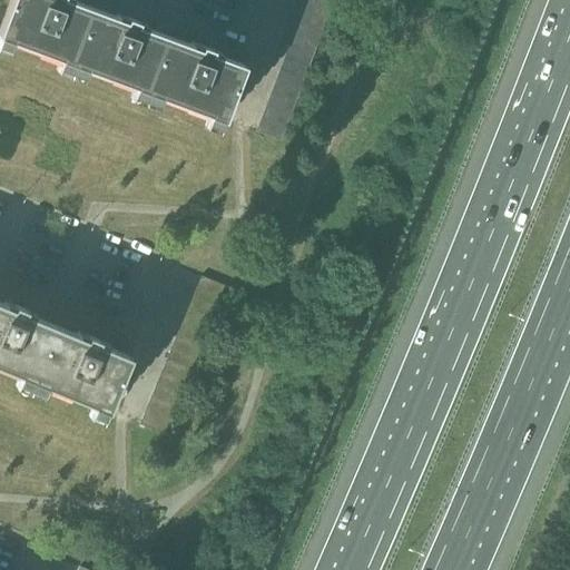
[(9,0),(0,25),(0,36),(71,64),(92,9),(69,0),(9,0)]
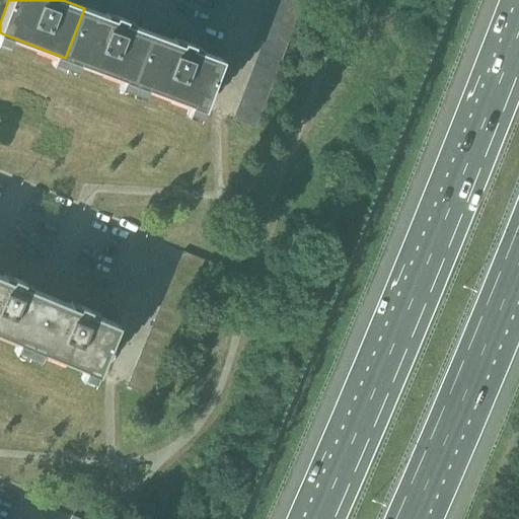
[(294,0),(278,0),(276,6),(299,15),(303,3),(294,0)]
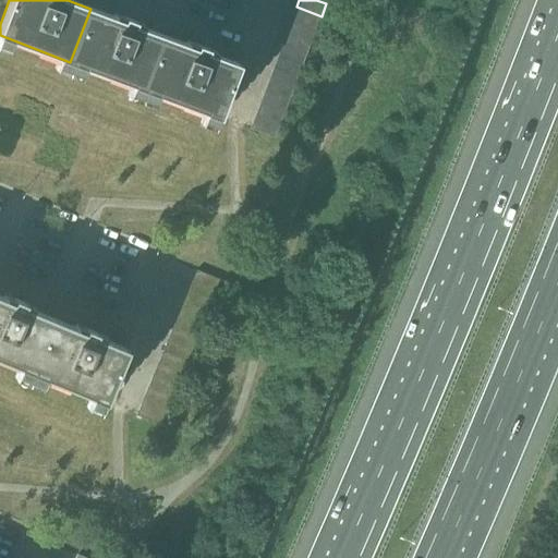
[(296,7),(292,19),(317,28),(322,16),(296,7)]
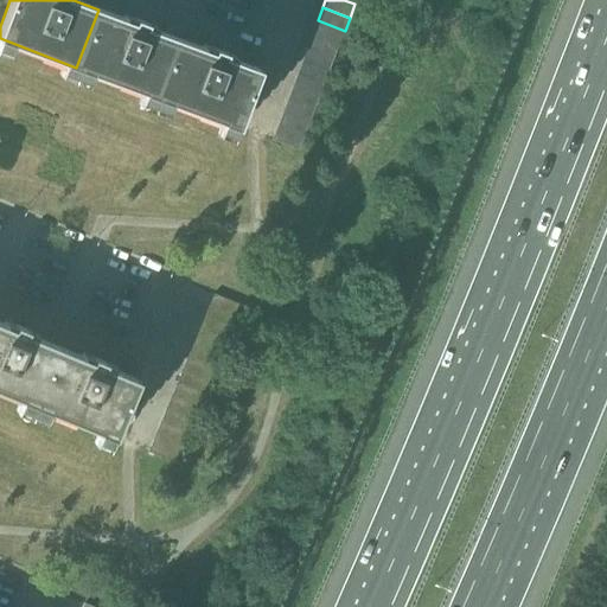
[(98,10),(76,68),(157,97),(178,39),(144,26),(145,23),(134,18),(133,23),(98,10)]
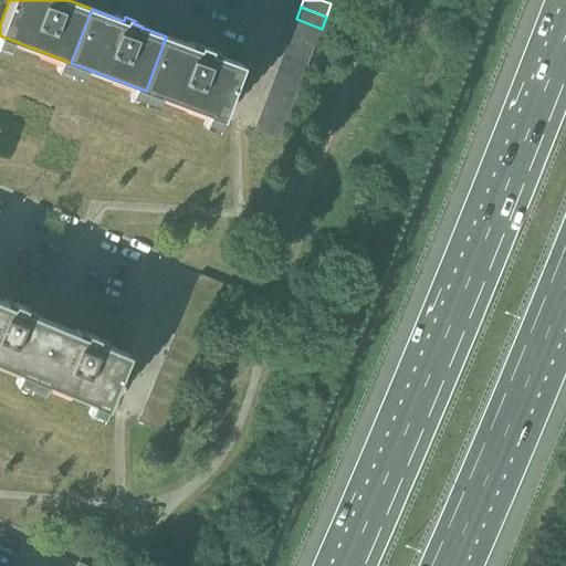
[(296,19),(292,31),(316,41),(322,29),(296,19)]
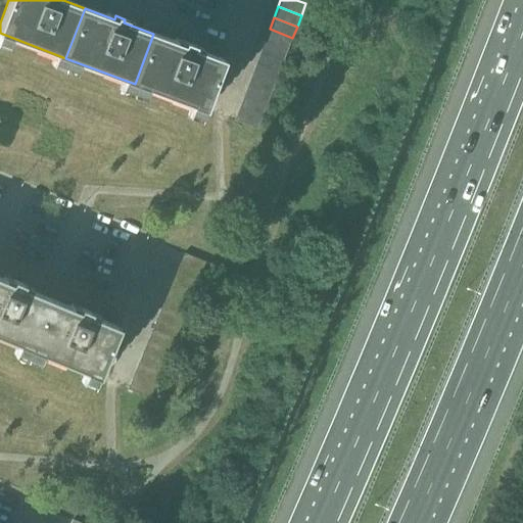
[(270,29),(266,41),(288,49),(292,38),(270,29)]
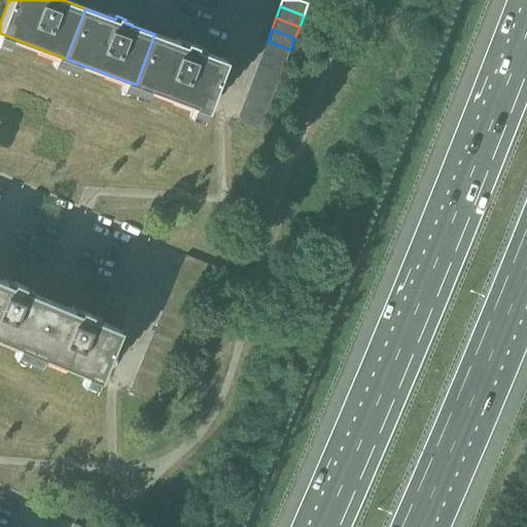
[(154,34),(136,84),(205,111),(224,60),(194,48),(195,45),(185,41),(184,45),(154,34)]
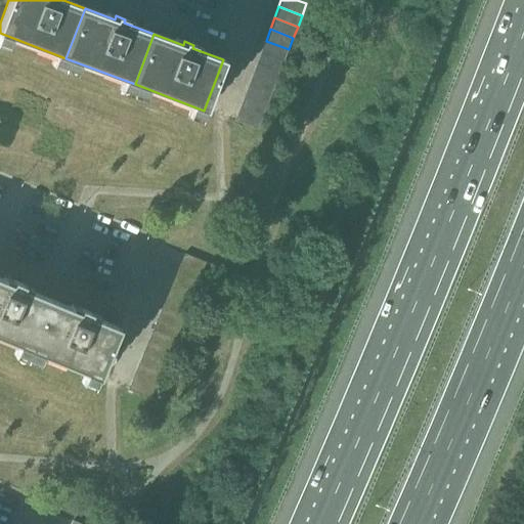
[(266,41),(261,52),(285,60),(289,49),(266,41)]
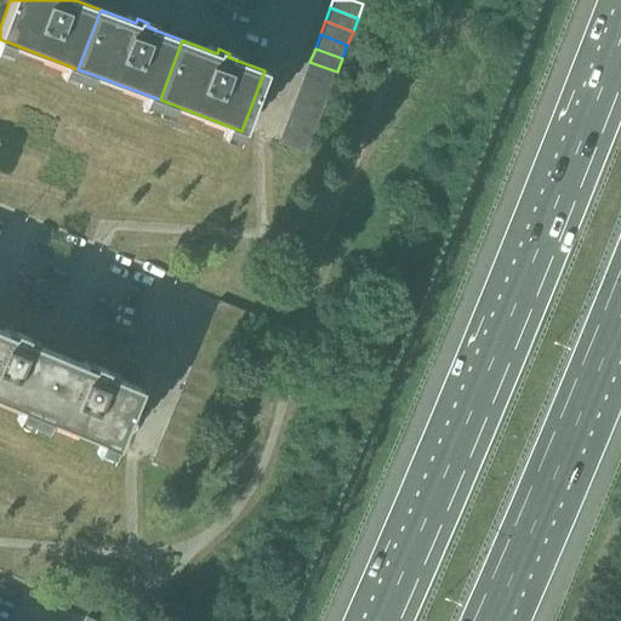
[(309,62),(305,75),(332,86),(337,72),(309,62)]
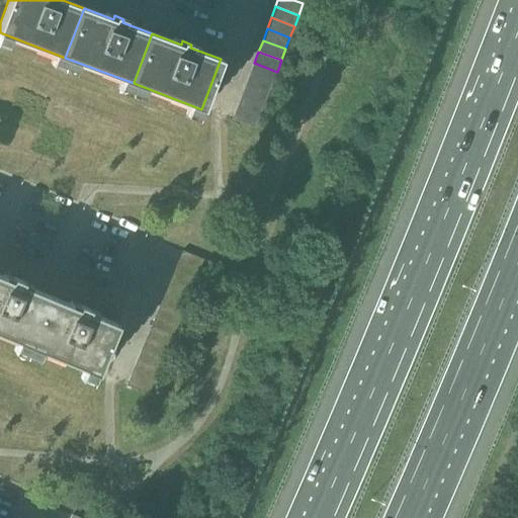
[(254,63),(250,74),(272,83),(277,72),(254,63)]
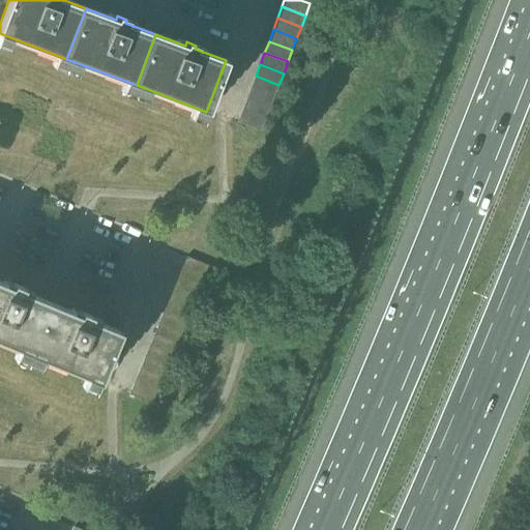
[(256,76),(252,88),(274,96),(278,85),(256,76)]
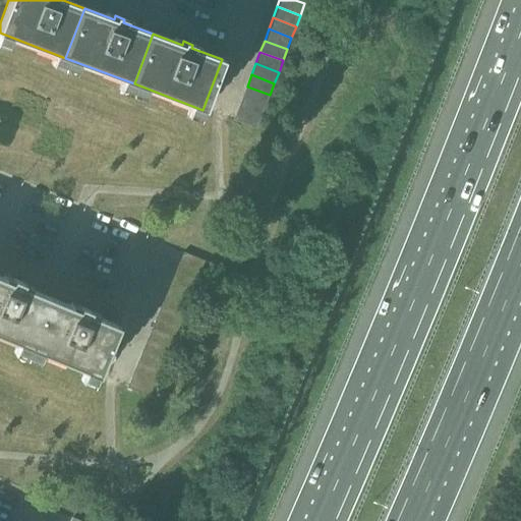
[(247,87),(242,98),(266,106),(270,95),(247,87)]
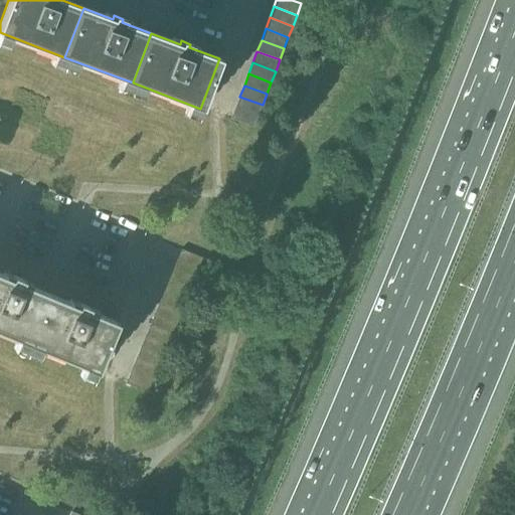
[(239,97),(235,108),(259,117),(263,105),(239,97)]
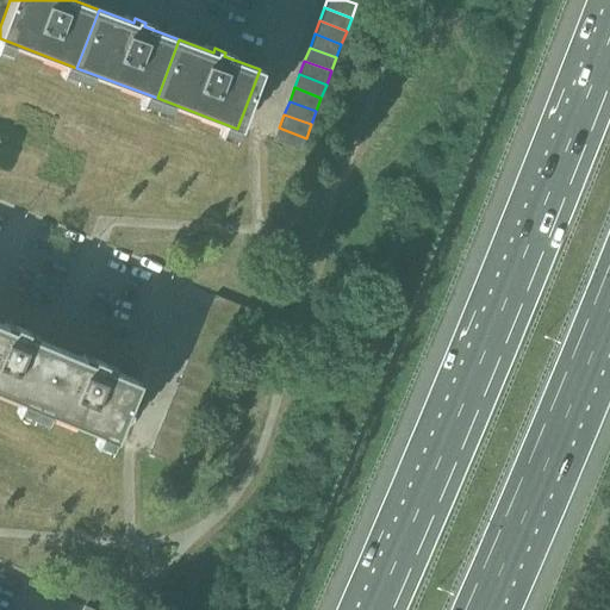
[(302,150),(306,138),(279,128),(274,141),(302,150)]
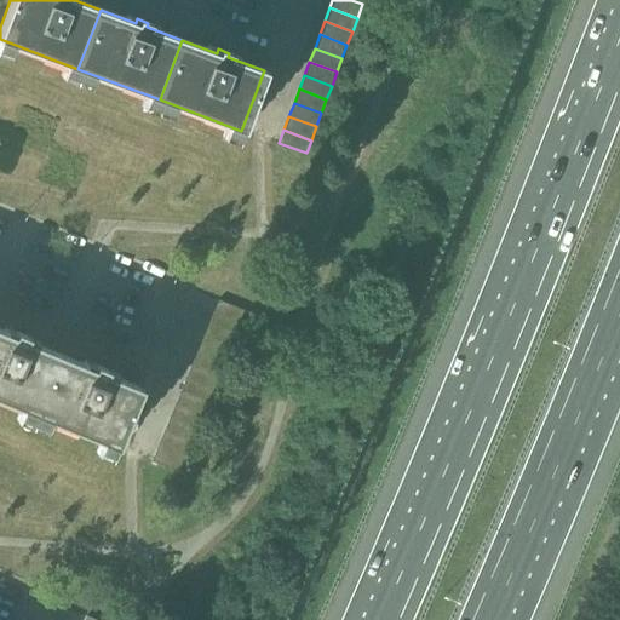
[(245,311),(218,300),(213,314),(240,325),(245,311)]
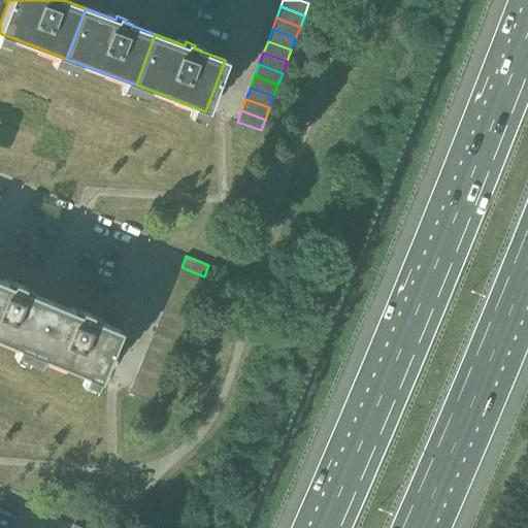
[(204,276),(182,267),(176,278),(199,288),(204,276)]
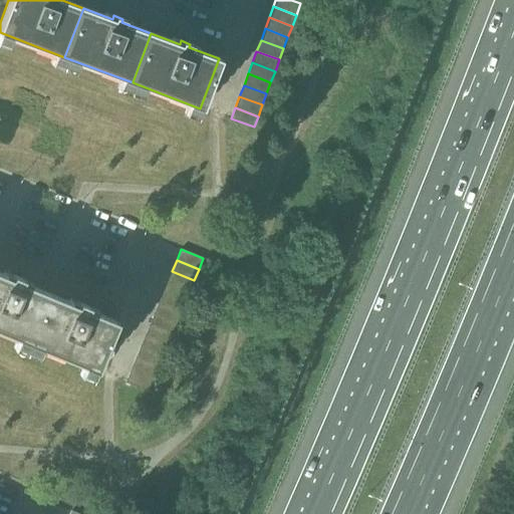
[(194,280),(172,271),(168,282),(190,291),(194,280)]
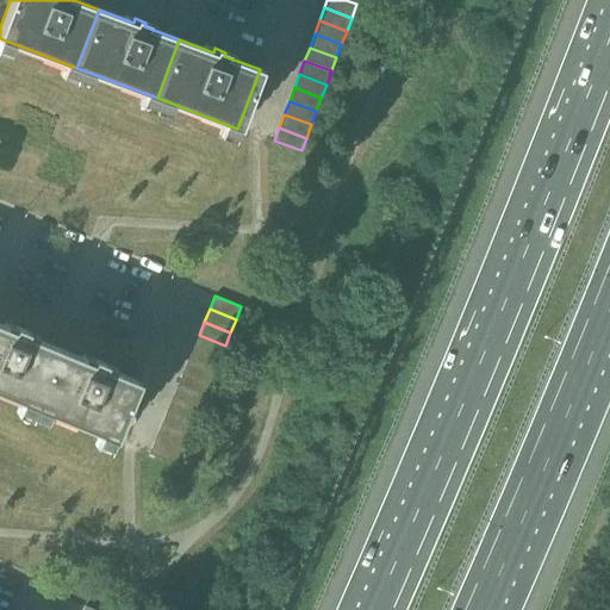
[(0,324),(0,391),(35,405),(58,348),(25,335),(26,330),(16,325),(13,330),(0,324)]
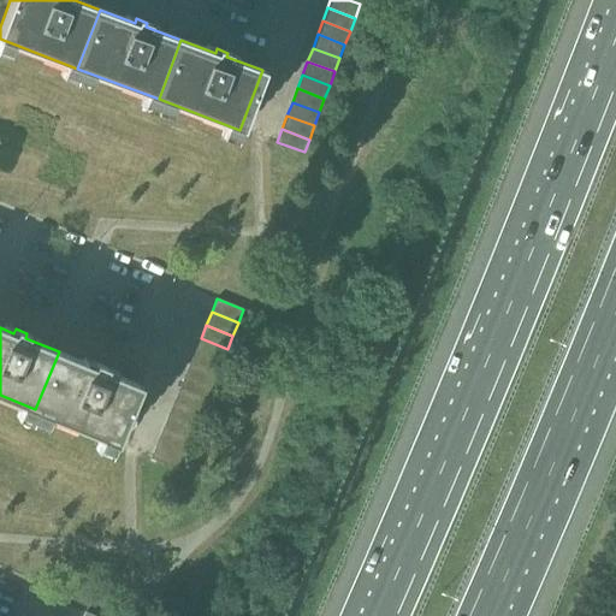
[(227,349),(201,338),(195,351),(221,362),(227,349)]
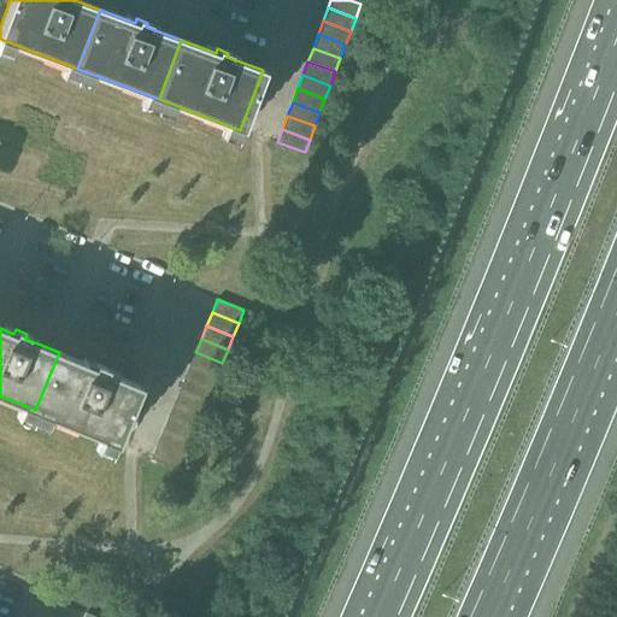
[(59,352),(35,410),(116,442),(116,444),(140,386),(104,371),(106,368),(95,363),(93,366),(59,352)]
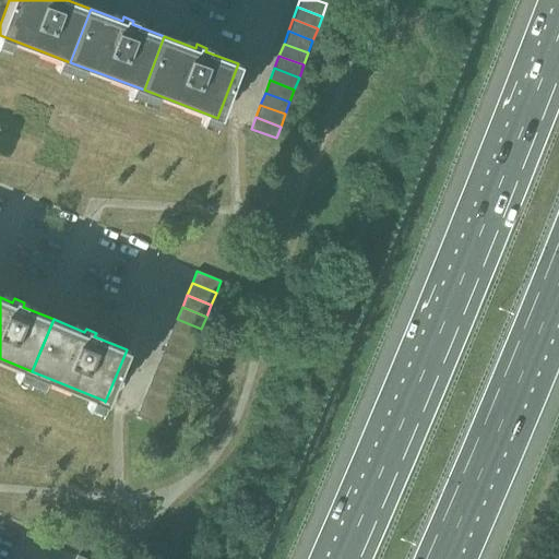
[(201,329),(177,319),(173,331),(197,341),(201,329)]
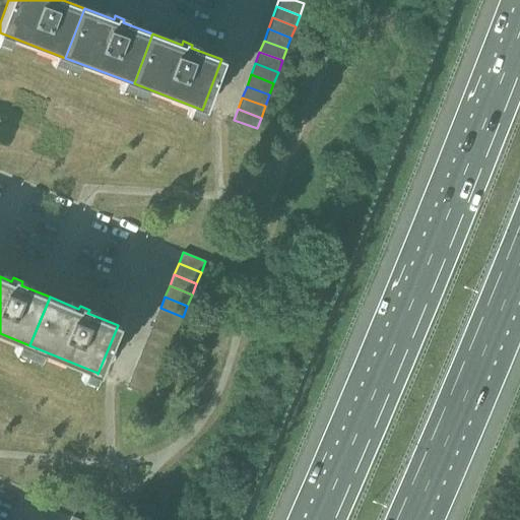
[(155,319),(178,328),(183,317),(160,308),(155,319)]
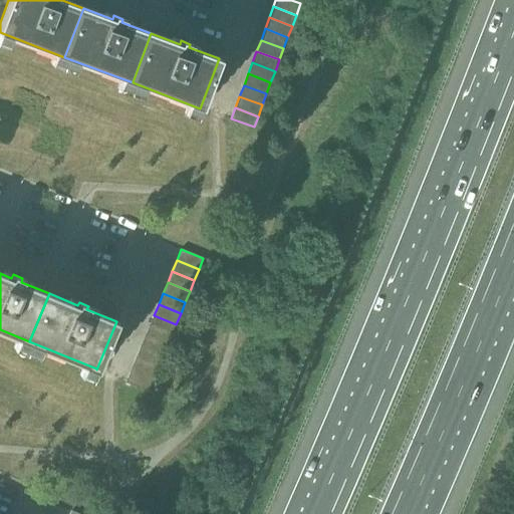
[(150,326),(172,335),(176,324),(154,315),(150,326)]
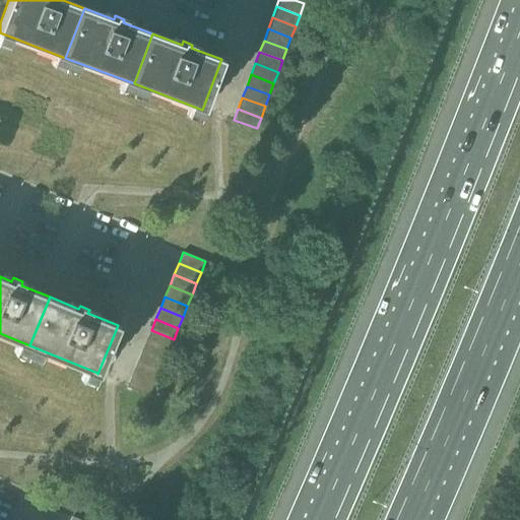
[(146,341),(169,350),(174,339),(151,330),(146,341)]
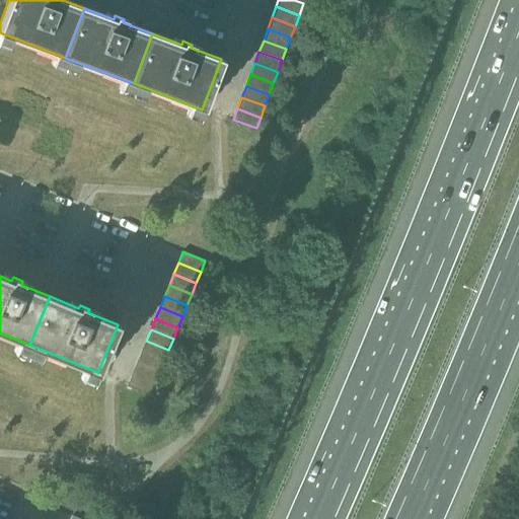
[(142,352),(164,361),(168,350),(146,341),(142,352)]
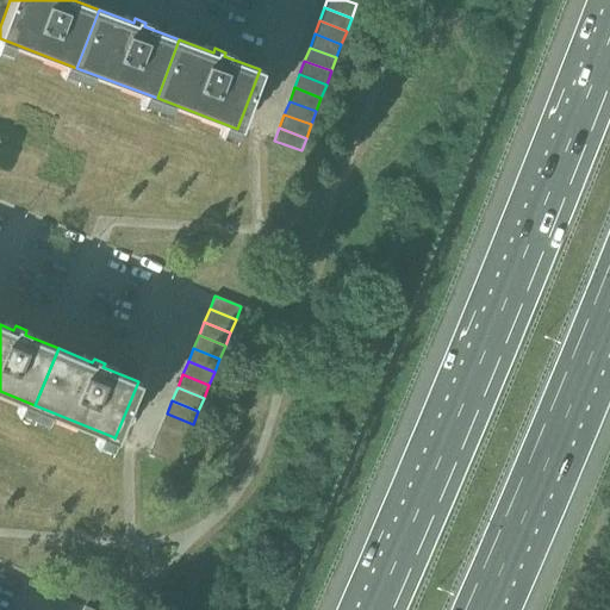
[(193,424),(167,414),(161,427),(187,437),(193,424)]
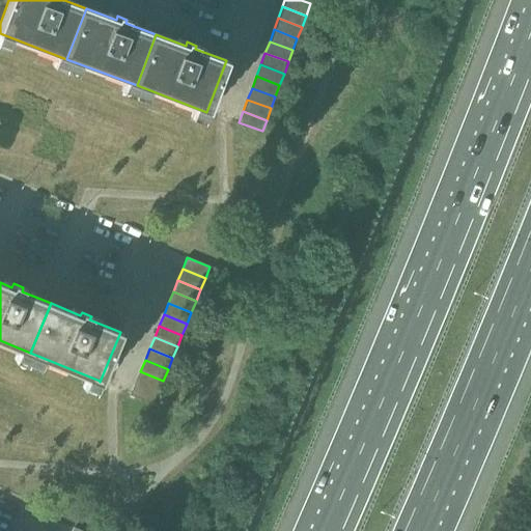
[(163,381),(140,371),(135,383),(158,392),(163,381)]
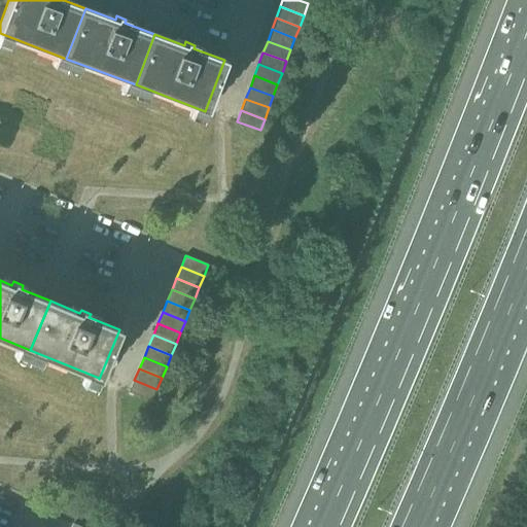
[(156,389),(134,380),(130,391),(152,400),(156,389)]
